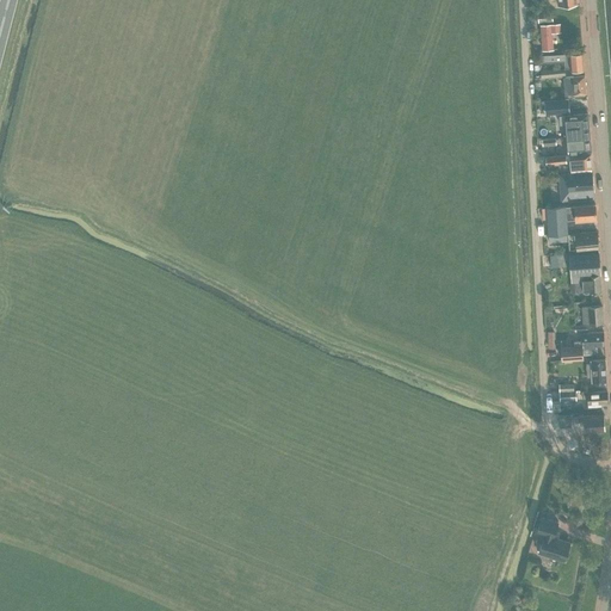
[(543,50),(553,49),(551,32),(560,31),(560,23),(542,24),(543,50)]
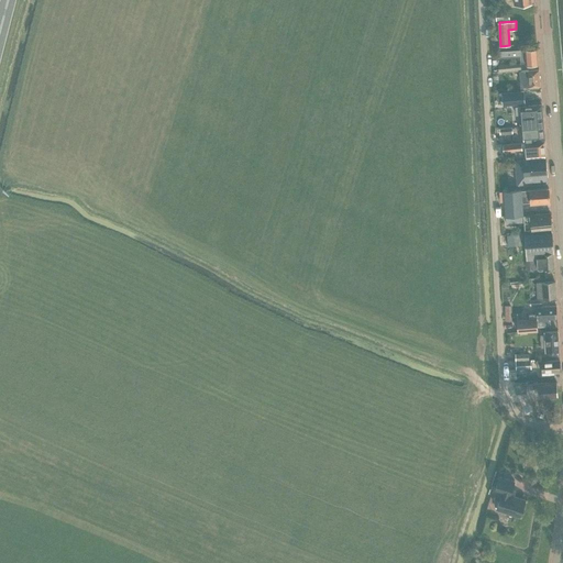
[(521,48),(510,50),(498,51),(499,57),(520,56),(520,63),(526,62),(527,64),(538,63),(537,48),(521,50),(521,48)]
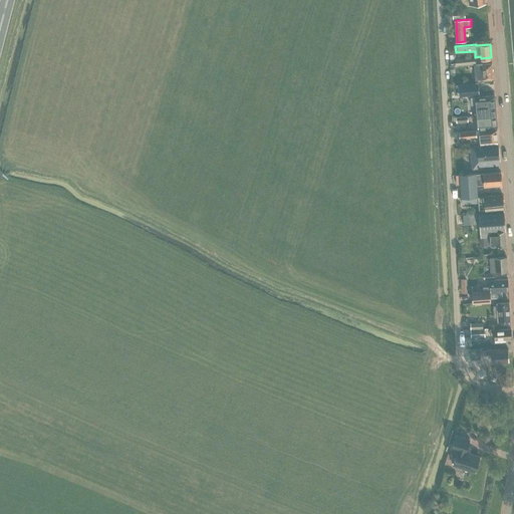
[(475,57),(455,58),(456,65),(475,64),(475,57)]
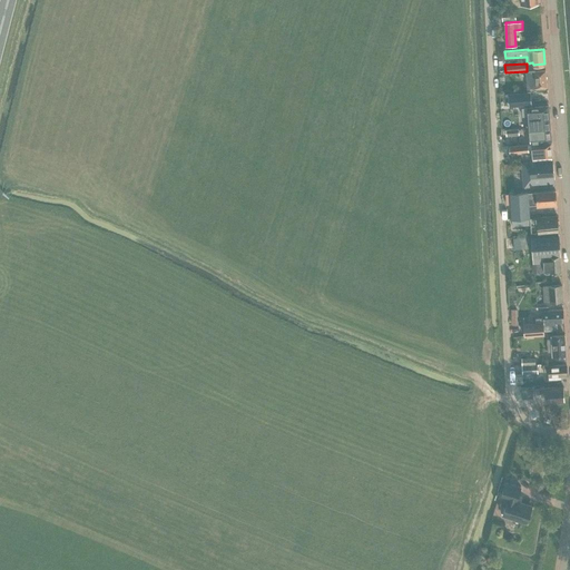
[(534,71),(526,71),(527,88),(547,87),(546,70),(534,71)]
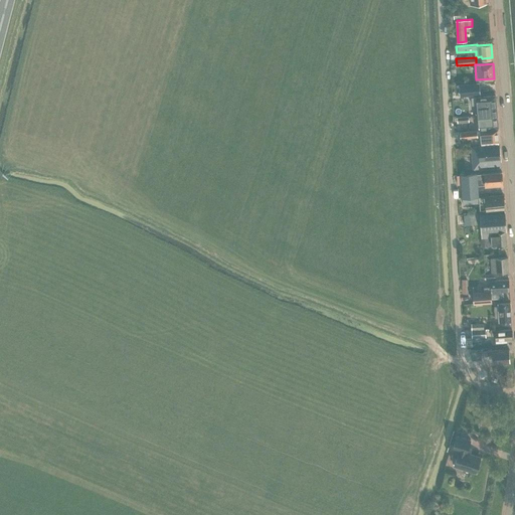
[(462,105),(467,105),(478,104),(478,118),(488,117),(497,116),(496,96),(484,97),(484,99),(482,99),(481,97),(478,97),(477,83),(461,84),(462,105)]
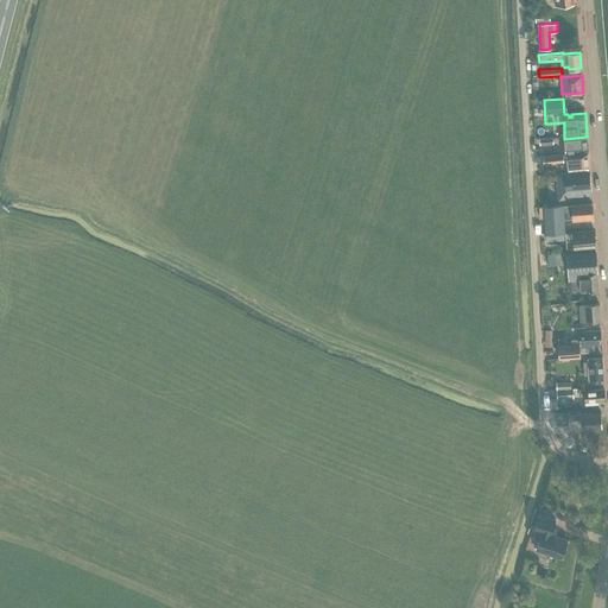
[(588,150),(587,137),(576,138),(564,139),(565,152),(588,150)]
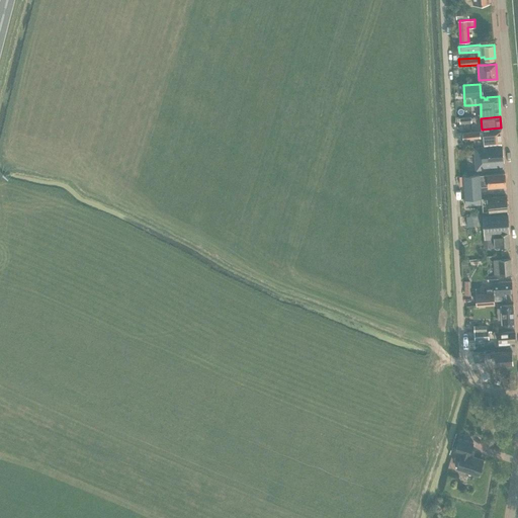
[(462,139),(481,138),(480,135),(484,135),(484,145),(492,144),(502,143),(501,130),(480,132),(462,133),(462,139)]
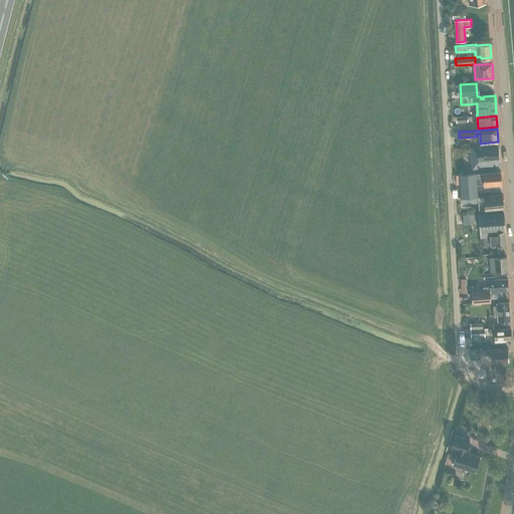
[(478,146),(470,147),(472,170),(480,169),(501,167),(499,144),(478,146)]
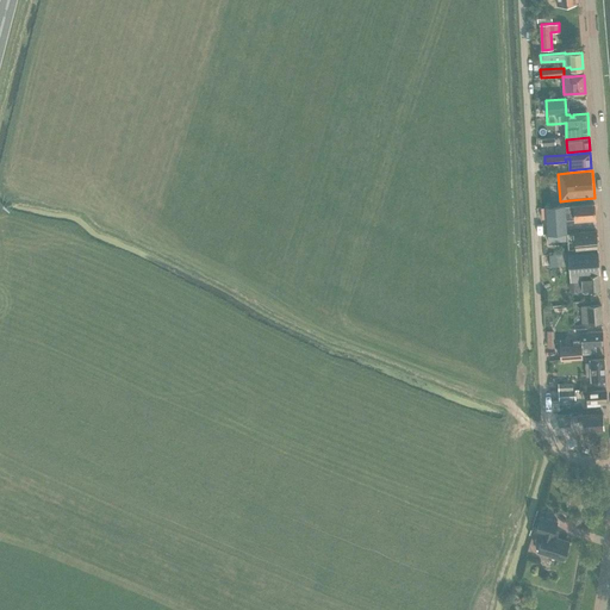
[(546,206),(548,234),(567,232),(566,219),(576,218),(576,219),(596,218),(595,203),(546,206)]
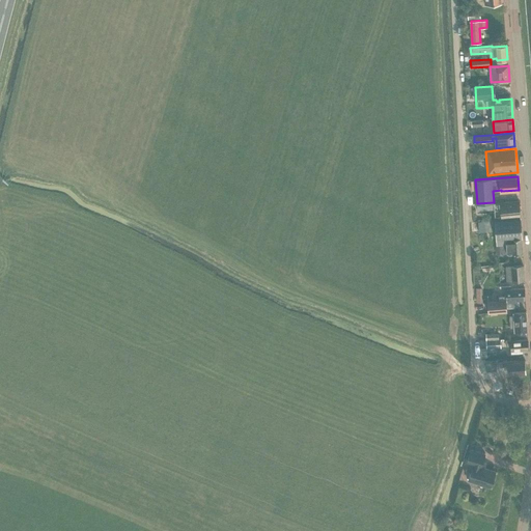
[(501,217),(521,215),(520,200),(500,202),(501,217)]
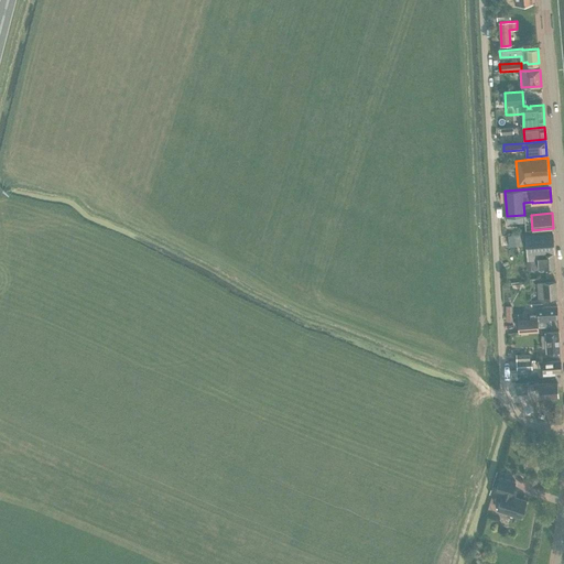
[(543,271),(543,270),(555,269),(553,232),(508,236),(509,246),(527,246),(528,260),(538,259),(539,270),(541,270),(541,271),(543,271)]
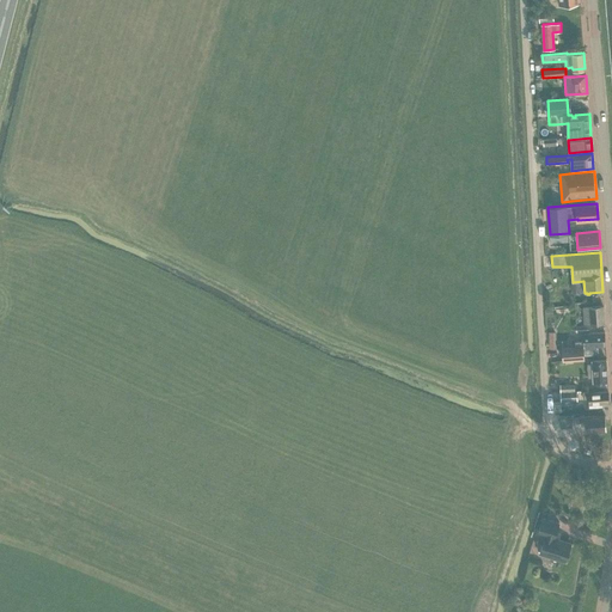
[(583,307),(586,324),(604,322),(604,306),(583,307)]
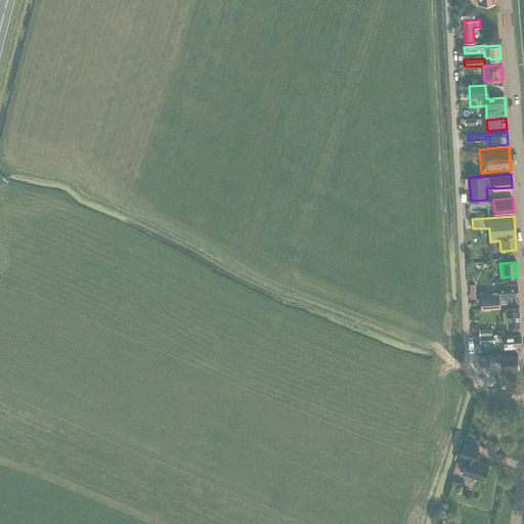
[(498,285),(499,292),(492,292),(493,297),(481,298),(482,309),(500,307),(500,303),(508,303),(507,296),(519,296),(518,284),(498,285)]
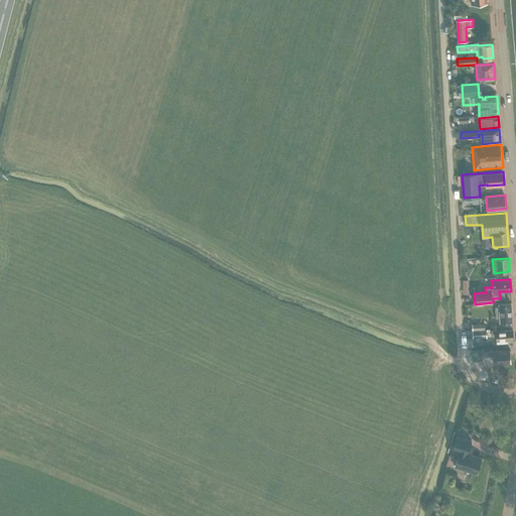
[(500,303),(500,306),(496,306),(497,318),(501,318),(501,321),(512,320),(511,303),(500,303)]
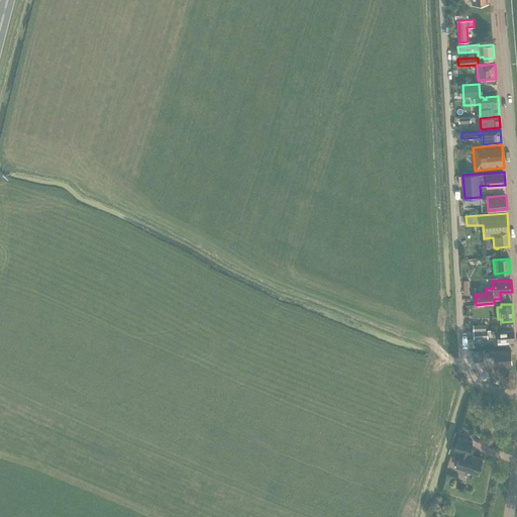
[(493,336),(499,336),(499,343),(509,343),(509,340),(514,340),(514,330),(498,332),(498,330),(492,330),(493,336)]
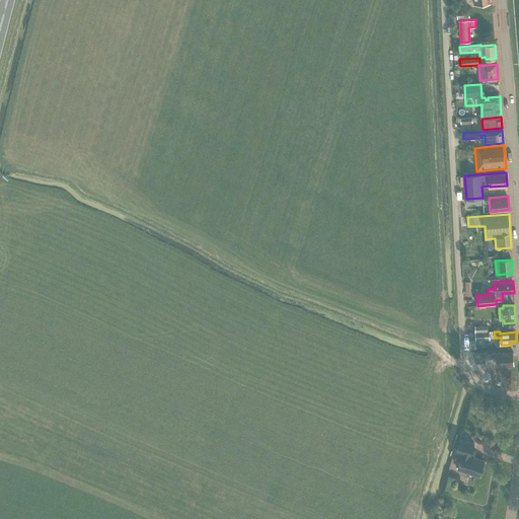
[(475,352),(475,362),(486,362),(485,352),(475,352)]
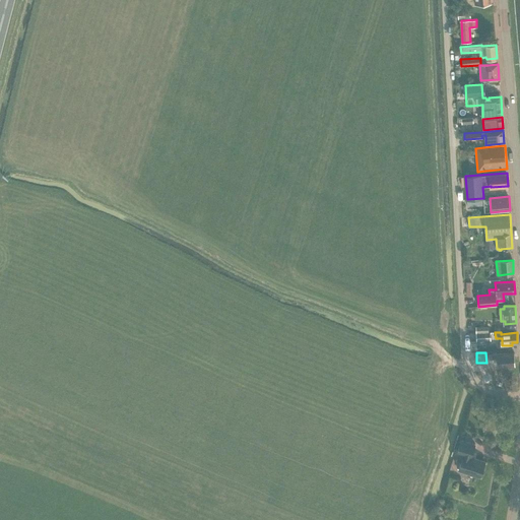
[(489,353),(489,359),(498,358),(499,367),(515,366),(514,352),(489,353)]
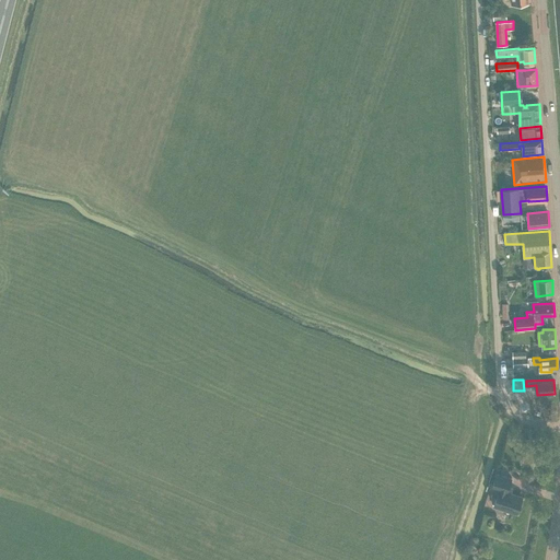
[(499,490),(494,506),(503,510),(503,509),(517,513),(520,504),(522,503),(523,500),(522,499),(523,497),(508,492),(512,479),(497,474),(492,488),(499,490)]
